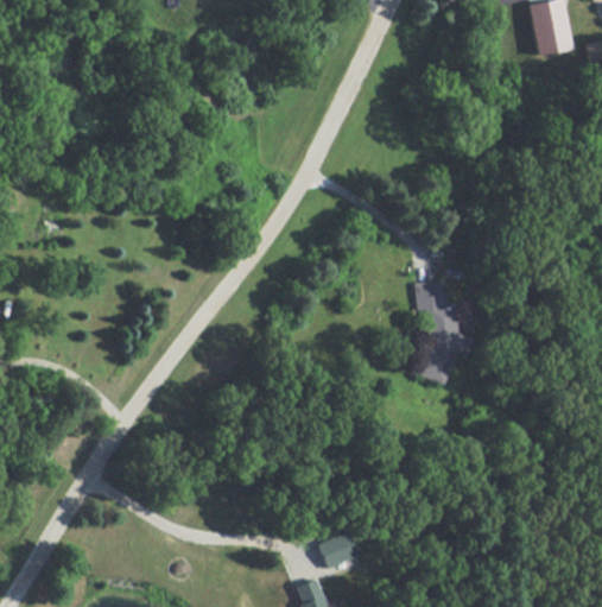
[(565,0),(540,0),(530,2),(539,55),(574,49),(565,0)]
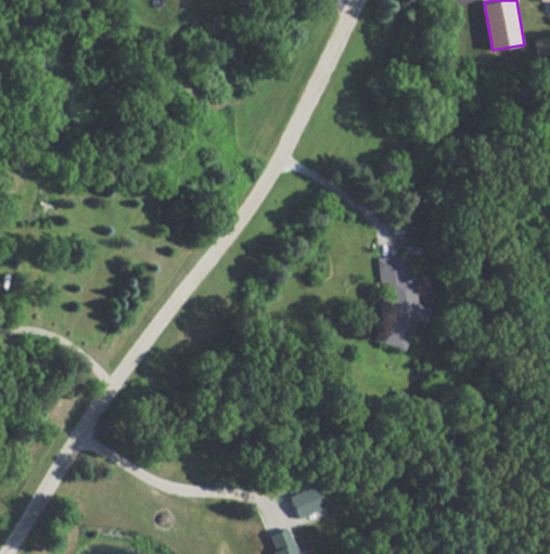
[(541,54),(549,53),(549,38),(539,39),(541,54)]
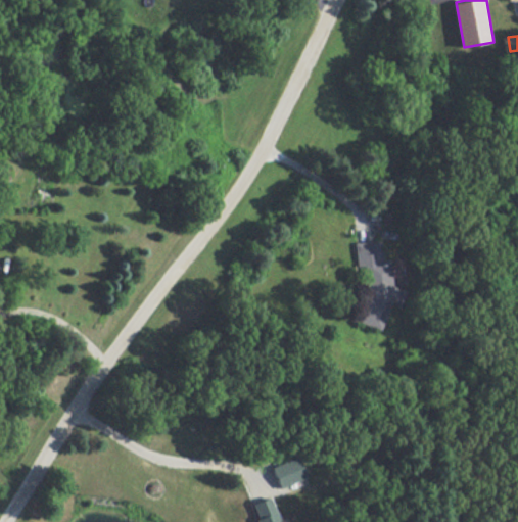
[(360,243),(365,300),(358,321),(384,330),(392,304),(403,303),(406,295),(405,289),(395,286),(393,259),(386,261),(384,240),(360,243)]
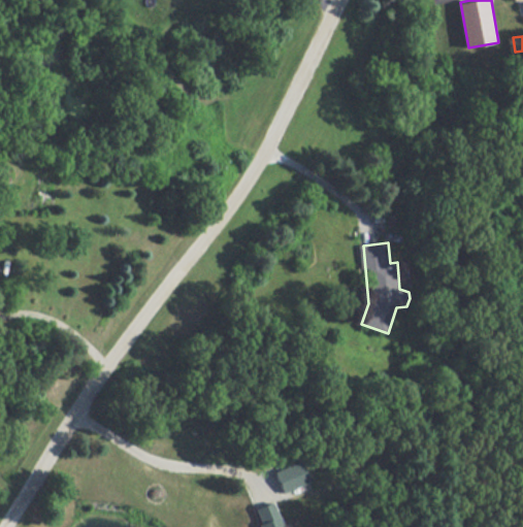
[(313,485),(306,462),(279,470),(285,492),(313,485)]
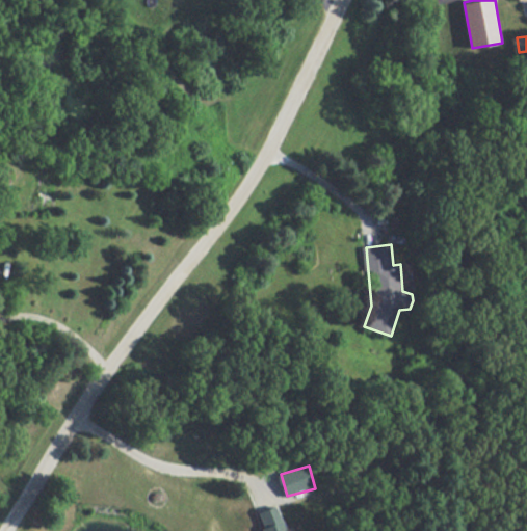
[(258,513),(264,530),(289,530),(279,505),(258,513)]
